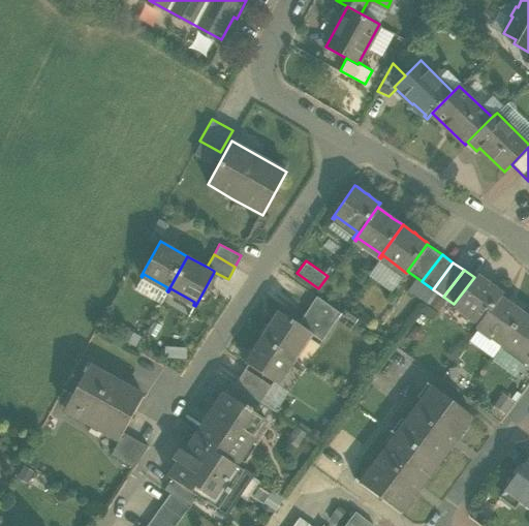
[(489,281),(479,275),(479,274),(477,273),(474,277),(454,304),(454,306),(456,307),(458,304),(479,319),(475,326),(476,327),(500,295),(502,290),(501,289),(501,290),(491,283),(491,282),(489,281)]
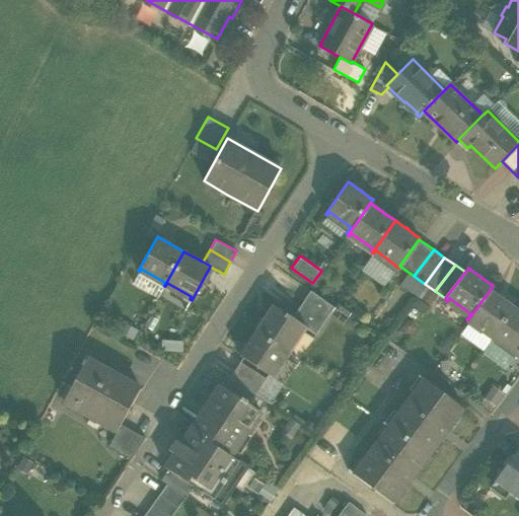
[(334,306),(310,289),(303,301),(325,317),(334,306)]
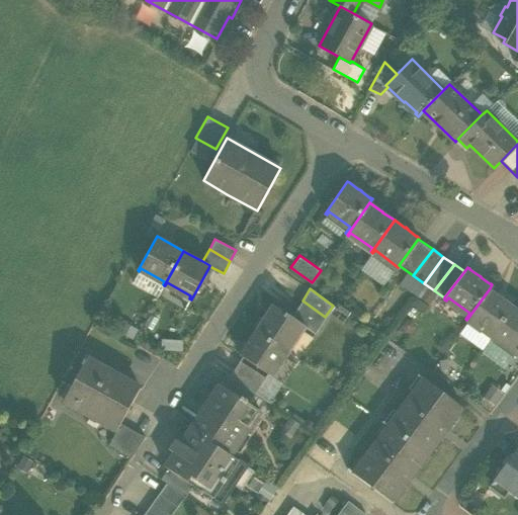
[(501,296),(490,289),(490,288),(466,320),(467,321),(469,318),(492,334),(490,337),(491,338),(514,306),(513,305),(512,305),(503,297),(501,296)]
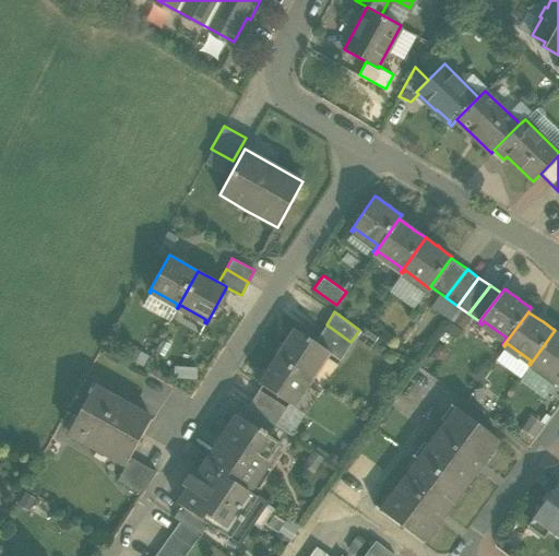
[(351,342),(326,324),(314,341),(325,349),(325,350),(340,358),(351,342)]
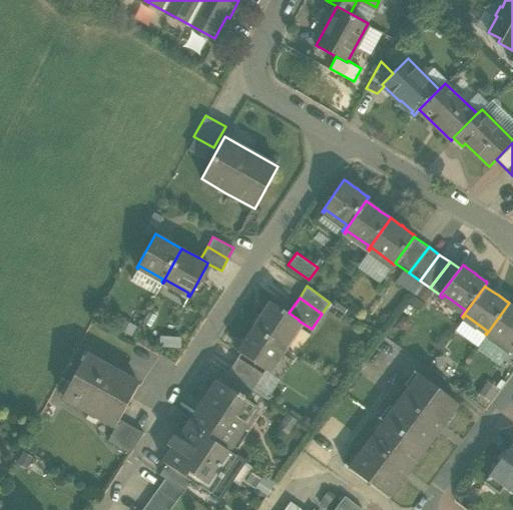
[(289,313),(270,300),(252,325),(282,344),(283,345),(299,321),(299,320),(289,313)]
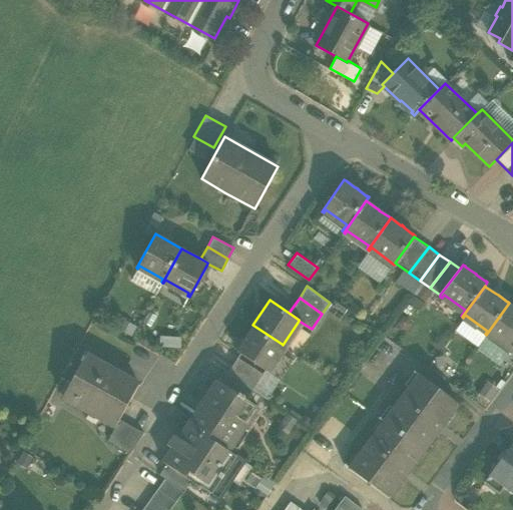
[(512,306),(510,304),(511,304),(509,303),(486,335),(487,336),(490,333),(510,347),(508,351),(511,352),(512,349),(512,306)]
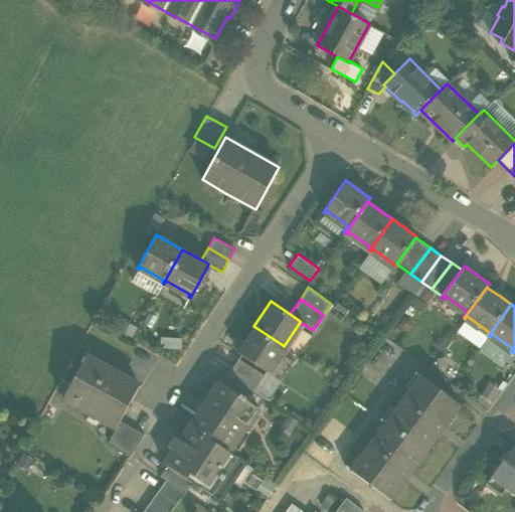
[(283,345),(253,326),(236,351),(266,370),(283,345)]
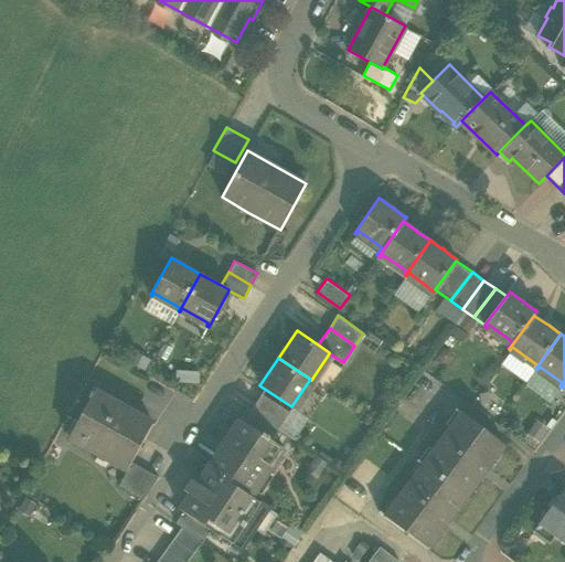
[(564,384),(563,388),(560,386),(554,394),(564,401),(564,384)]
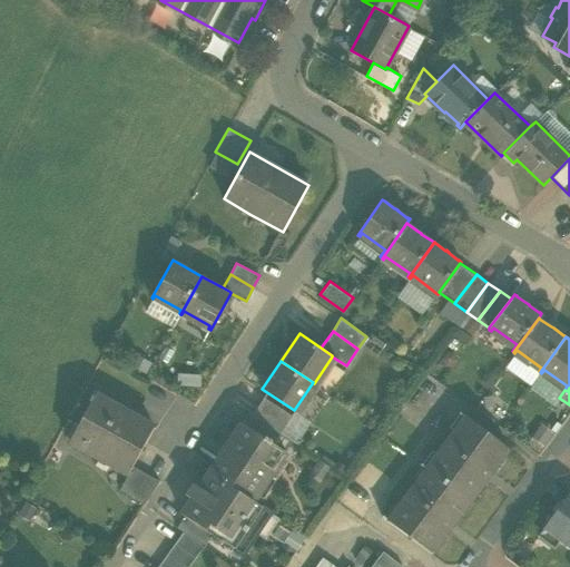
[(154,426),(96,393),(69,440),(128,472),(133,465),(154,426)]
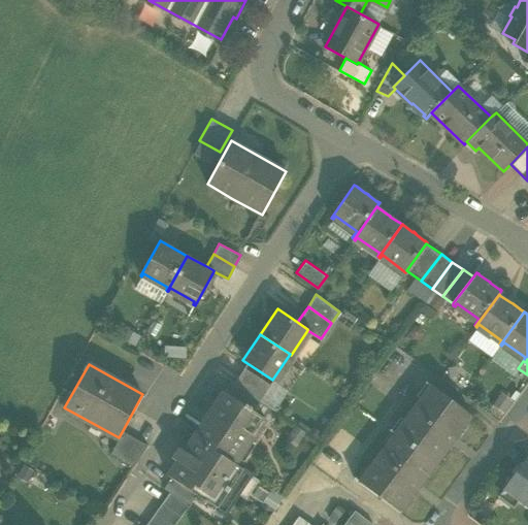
[(269,384),(244,366),(234,383),(255,396),(260,399),(269,384)]
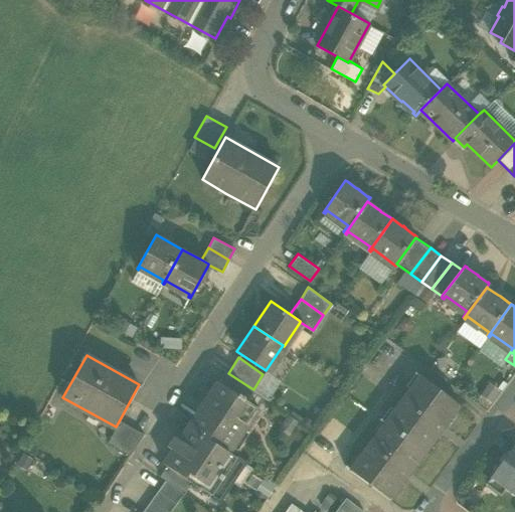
[(420,376),(387,420),(375,411),(374,413),(424,451),(425,450),(425,449),(458,404),(459,404),(460,403),(415,370),(414,372),(420,376)]
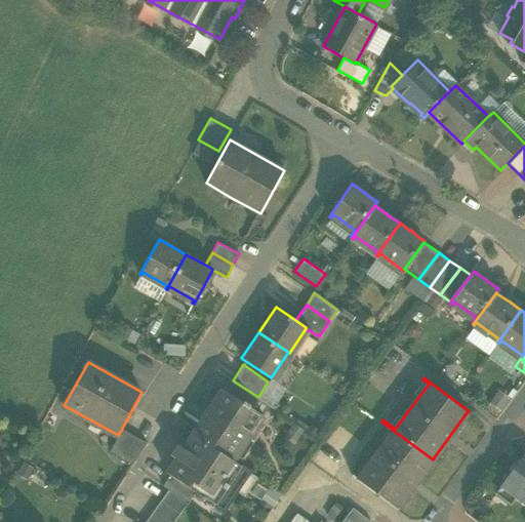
[(253,394),(233,380),(226,391),(249,406),(250,405),(247,403),(253,394)]
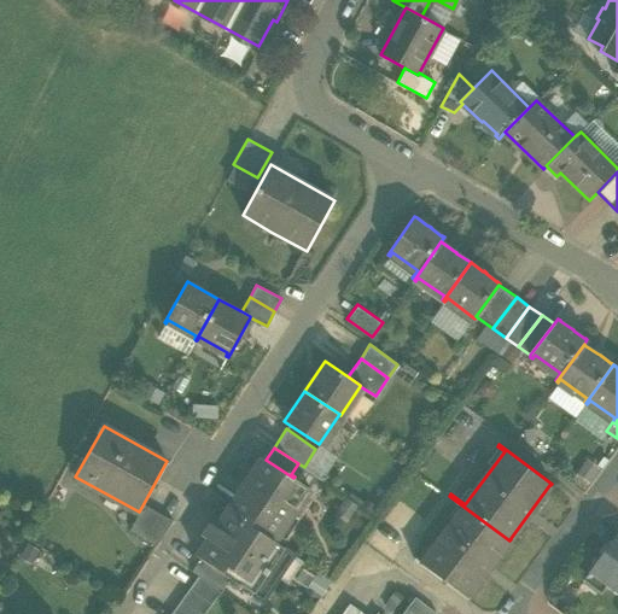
[(266,460),(261,457),(227,510),(275,542),(277,541),(310,489),(293,478),(266,460)]
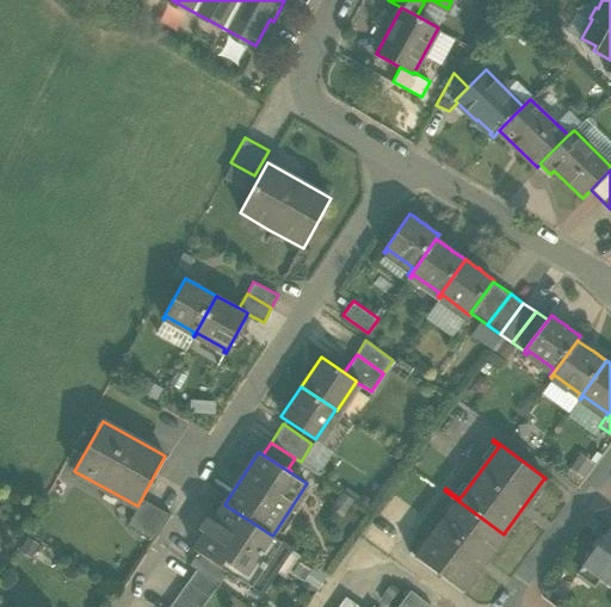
[(504,534),(444,490),(443,491),(457,502),(417,555),(411,550),(409,551),(462,590),(463,589),(462,588),(503,536),(504,534)]
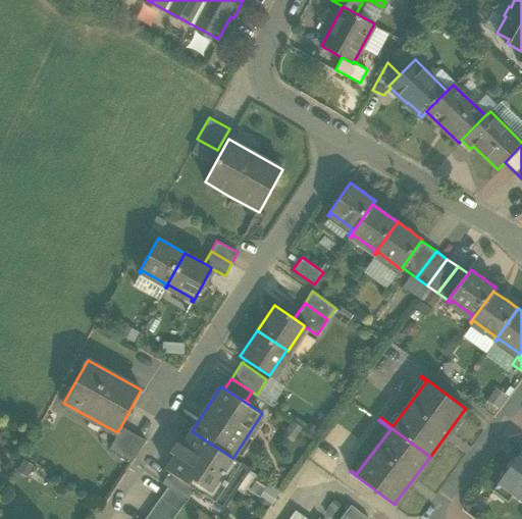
[(117,432),(109,447),(121,453),(134,432),(121,425),(117,432)]
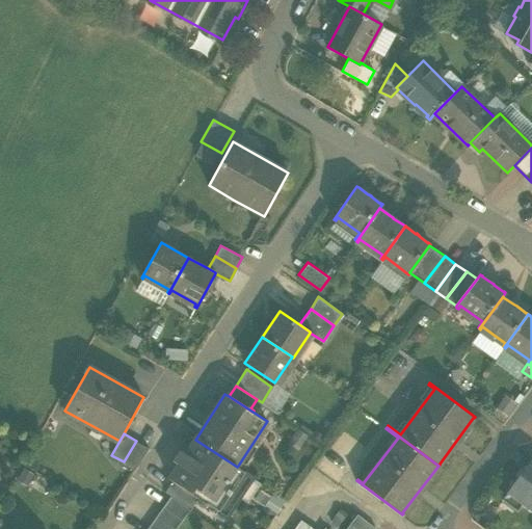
[(237,467),(195,440),(186,453),(181,450),(175,460),(179,464),(169,478),(173,480),(198,497),(218,510),(231,492),(239,497),(254,476),(238,466),(237,467)]
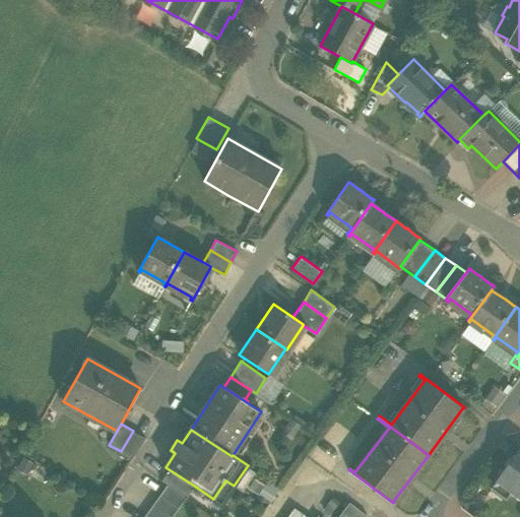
[(133,431),(121,451),(132,458),(145,438),(133,431)]
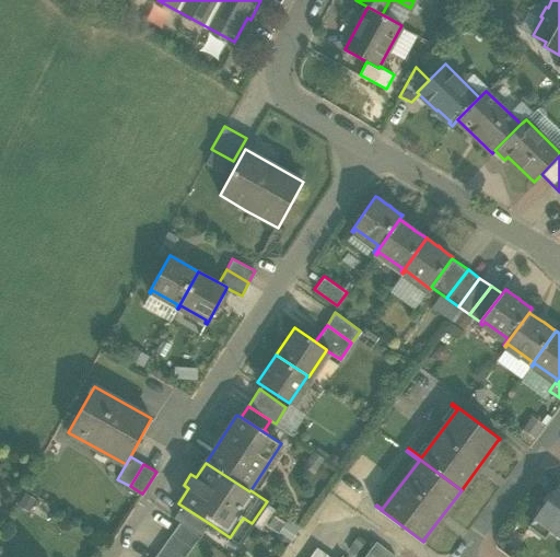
[(559,482),(534,517),(559,535),(559,482)]
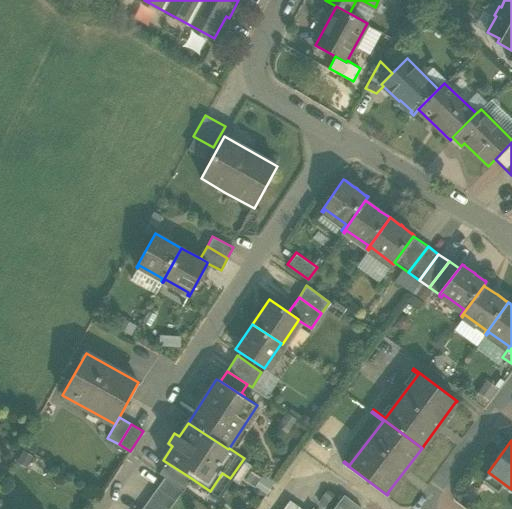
[(191,478),(166,462),(159,472),(164,476),(182,489),(183,490),(191,478)]
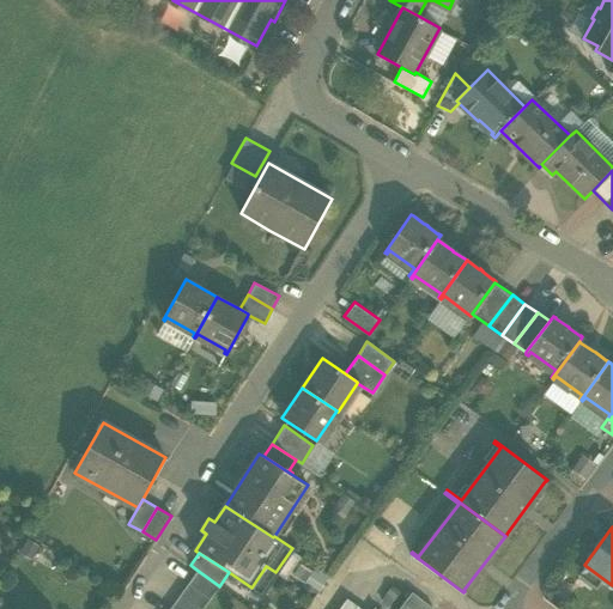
[(196,570),(169,608),(201,608),(218,585),(196,570)]
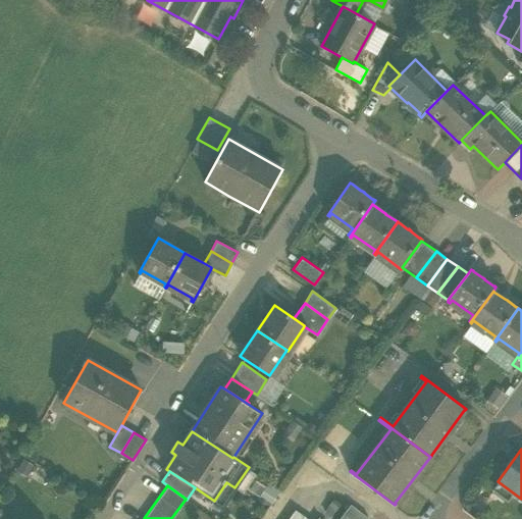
[(375,508),(358,494),(351,503),(369,517),(375,508)]
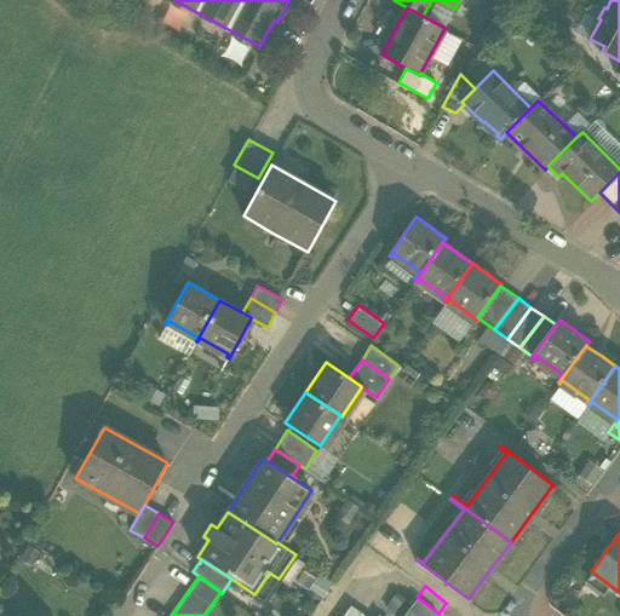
[(417,597),(401,615),(435,615),(438,614),(417,597)]
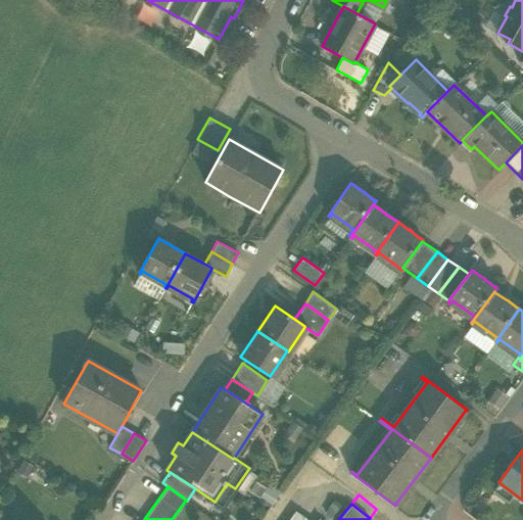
[(313,519),(295,507),(285,519),(313,519)]
